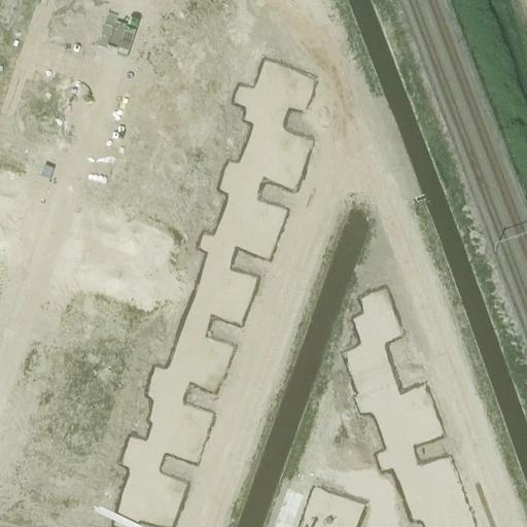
[(253,92),(248,106),(272,114),(277,101),(300,109),(302,104),(304,105),(311,86),(308,85),(310,80),(300,76),(301,74),(284,68),(283,70),(273,67),(262,95),(253,92)]
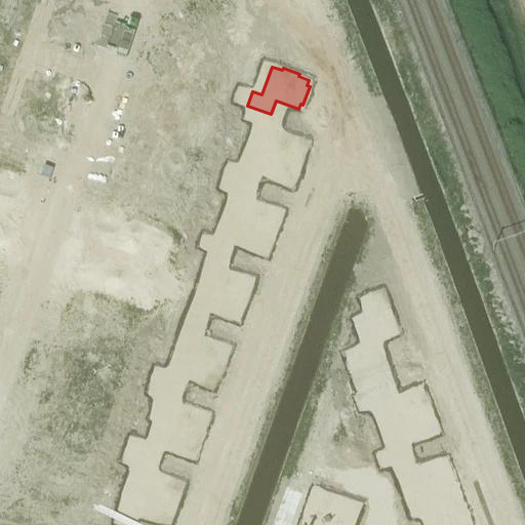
[(247,106),(243,119),(264,126),(255,148),(299,164),(305,149),(303,148),(306,139),(267,126),(271,114),(247,106)]
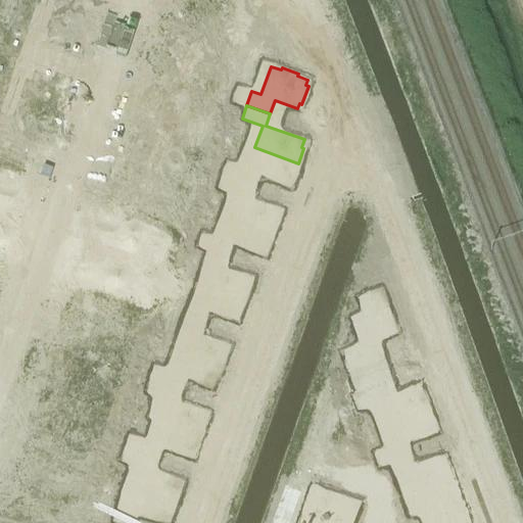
[(227,162),(222,175),(245,183),(249,172),(288,185),(290,177),(293,178),(298,163),(254,147),(247,170),(227,162)]
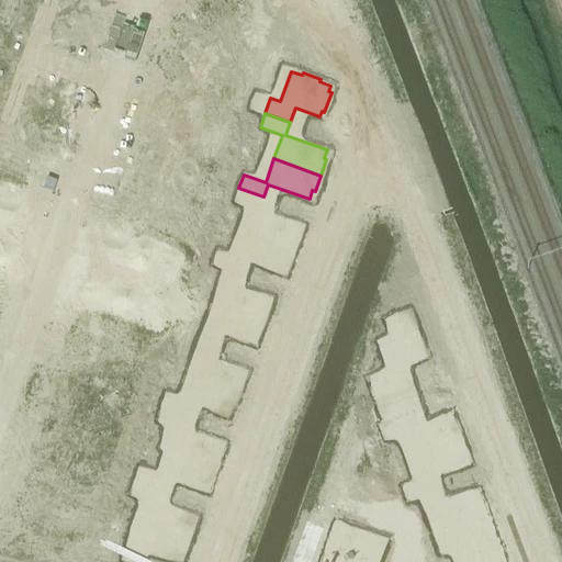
[(238,188),(234,202),(256,210),(247,233),(293,249),(299,233),(298,233),(301,224),(282,217),(282,216),(281,216),(281,217),(276,215),(276,214),(274,214),(273,214),(259,209),(263,197),(238,188)]
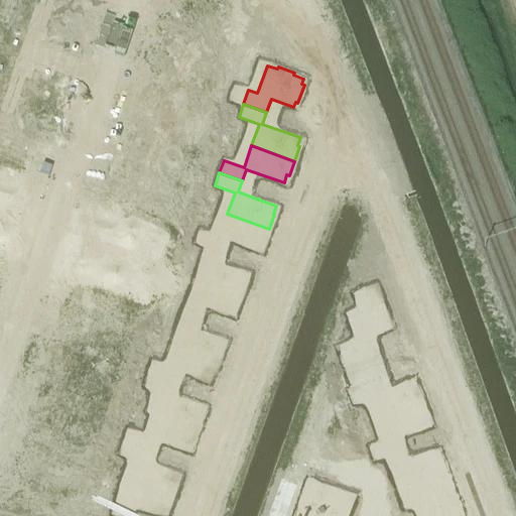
[(199,228),(195,242),(206,246),(206,245),(218,249),(222,238),(234,242),(245,246),(259,251),(260,249),(262,250),(266,237),(265,237),(267,229),(269,230),(269,229),(227,214),(220,236),(199,228)]
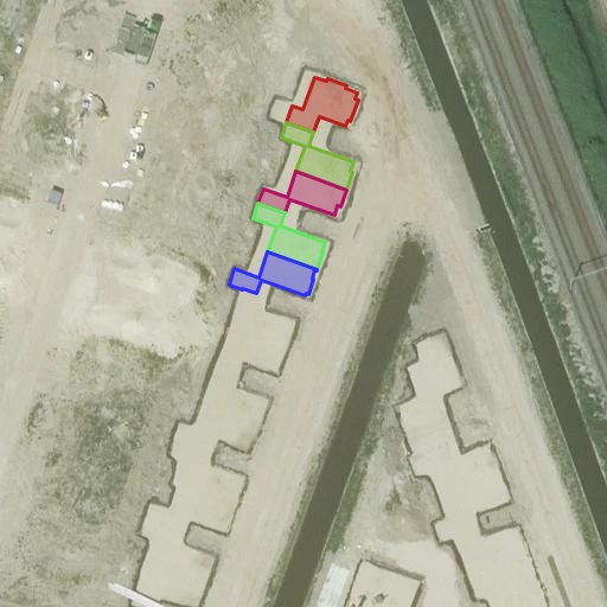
[(242,289),(237,302),(248,307),(240,331),(282,346),(285,339),(287,340),(294,321),(251,306),(256,293),(242,288),(242,289)]
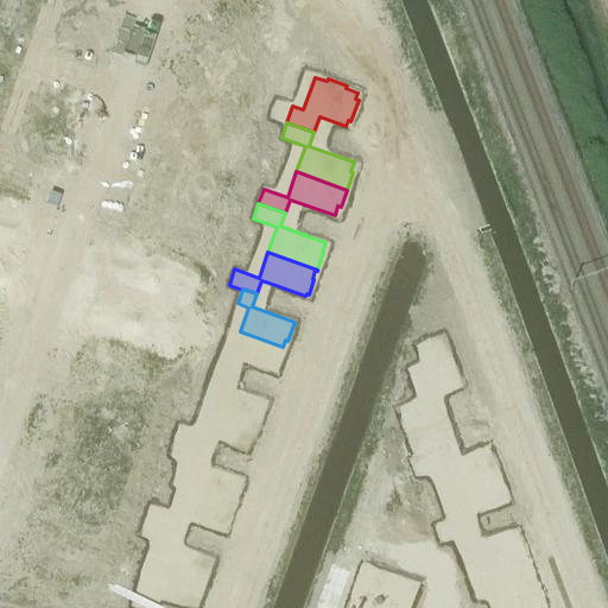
[(220,352),(215,366),(229,371),(234,358),(276,373),(283,354),(280,354),(283,347),(240,331),(230,355),(220,352)]
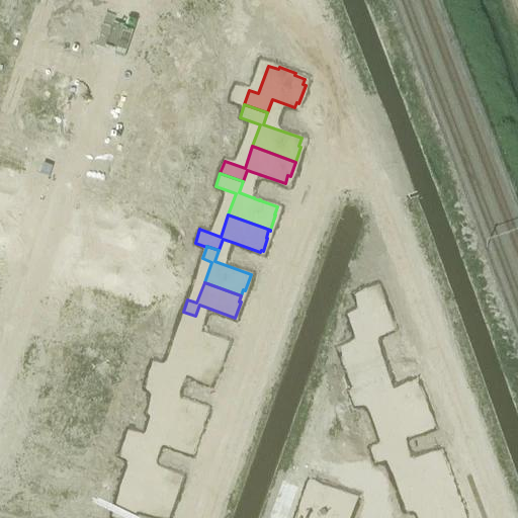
[(367,346),(352,352),(357,365),(380,357),(375,344),(372,335),(396,327),(391,312),(391,311),(387,300),(386,301),(379,283),(356,291),(361,306),(356,308),(357,311),(356,311),(357,312),(361,323),(361,324),(362,324),(363,327),(361,328),(367,346)]
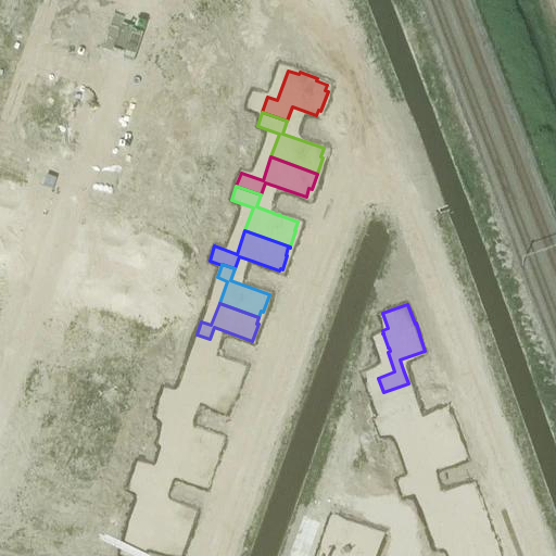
[(197,335),(191,349),(201,352),(193,374),(234,388),(238,377),(239,377),(242,368),(241,367),(242,365),(205,352),(210,339),(197,335)]
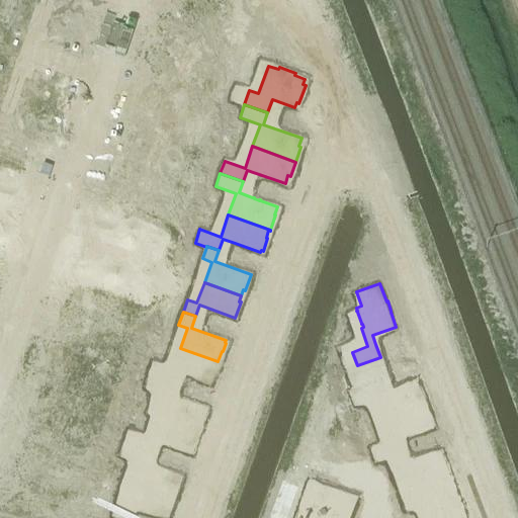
[(160,377),(160,378),(171,382),(175,370),(210,383),(210,380),(211,380),(218,362),(218,361),(180,348),(173,368),(164,365),(160,377)]
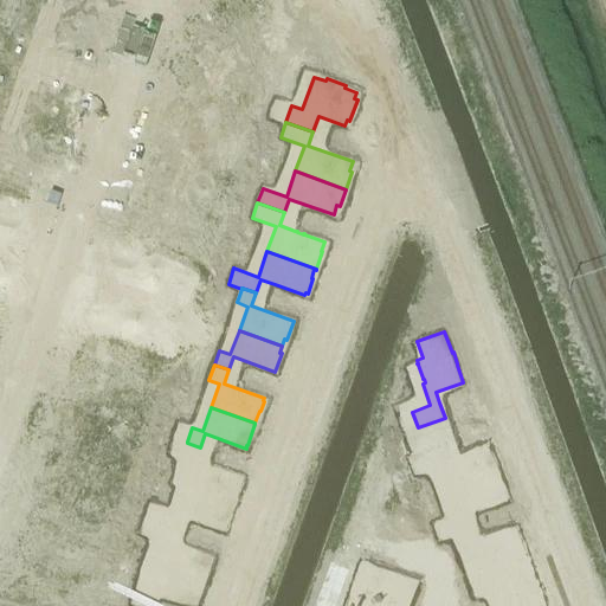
[(174,437),(168,452),(192,461),(184,487),(231,503),(234,494),(236,494),(242,479),(239,478),(240,476),(221,470),(221,469),(220,469),(219,469),(213,466),(212,465),(212,466),(195,461),(200,447),(187,443),(187,442),(174,437)]
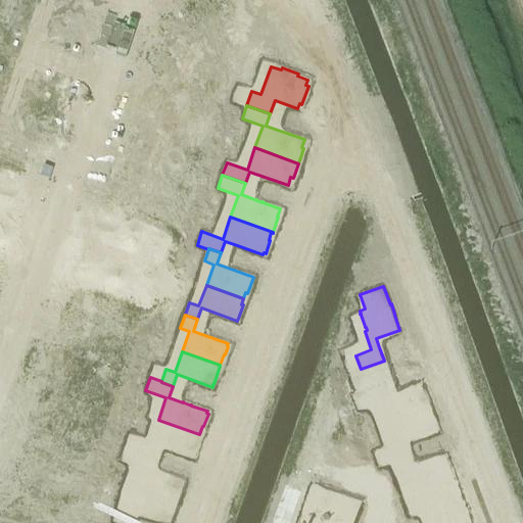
[(376,385),(352,393),(358,408),(378,400),(386,423),(429,408),(429,407),(427,407),(424,399),(426,399),(421,386),(420,387),(419,385),(405,390),(393,393),(393,394),(381,398),(376,385)]
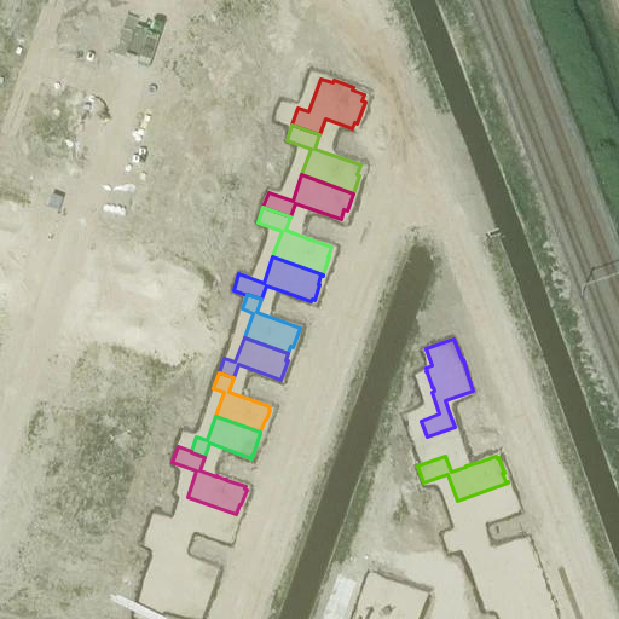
[(467,527),(444,536),(449,550),(462,545),(475,541),(470,526),(487,521),(489,521),(489,520),(495,518),(496,519),(497,518),(496,518),(516,510),(513,501),(514,499),(508,482),(457,501),(467,527)]
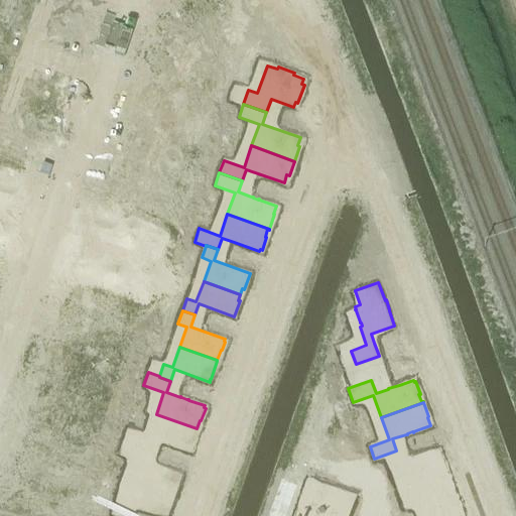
[(128,428),(123,441),(134,445),(135,444),(146,449),(150,437),(164,442),(164,443),(165,443),(170,444),(170,445),(171,445),(188,452),(189,449),(190,449),(196,437),(194,436),(197,428),(156,414),(148,435),(128,428)]
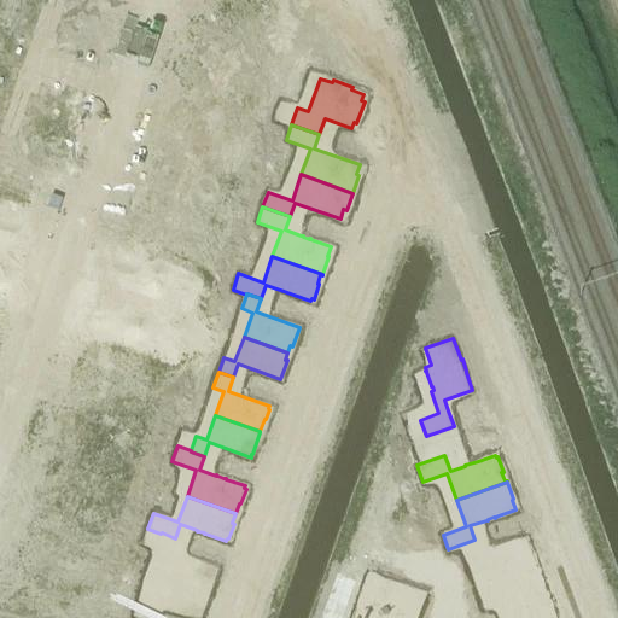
[(161,534),(156,548),(167,552),(158,576),(208,594),(213,579),(208,578),(211,566),(170,552),(175,538),(162,532),(161,534)]
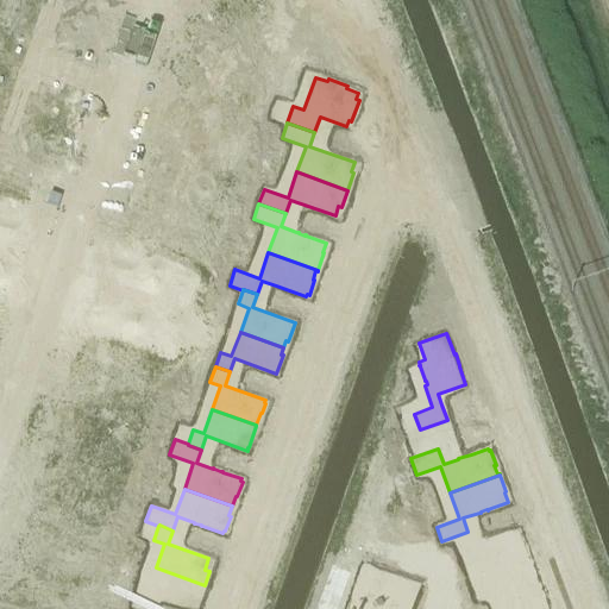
[(468,532),(454,537),(459,551),(470,547),(479,571),(526,554),(516,529),(473,545),(468,532)]
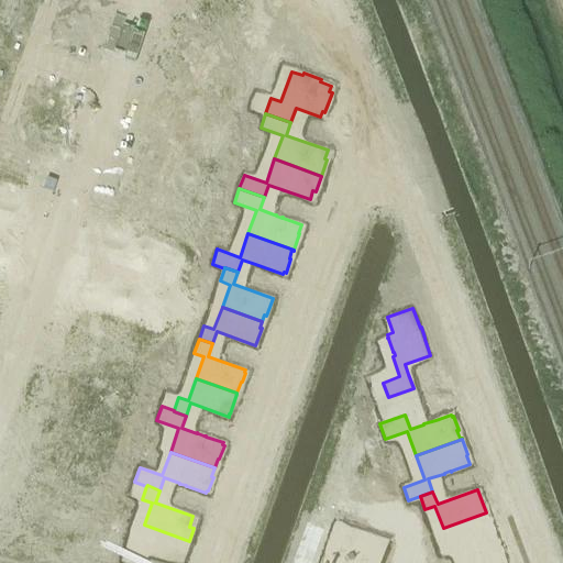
[(388,508),(372,514),(375,522),(392,516),(388,508)]
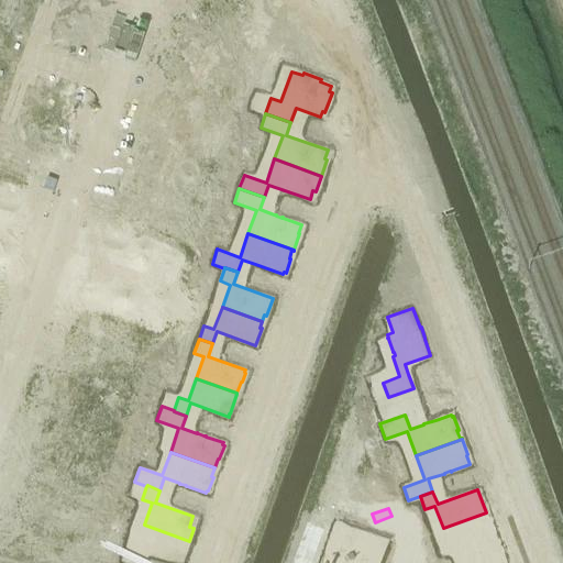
[(486,512),(443,528),(451,549),(490,534),(484,515),(486,514),(486,512)]
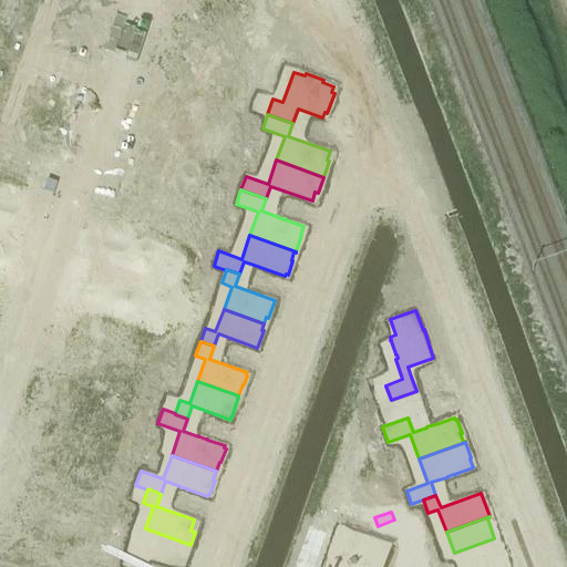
[(333,540),(330,549),(371,564),(379,540),(338,526),(333,539),(332,540),(333,540)]
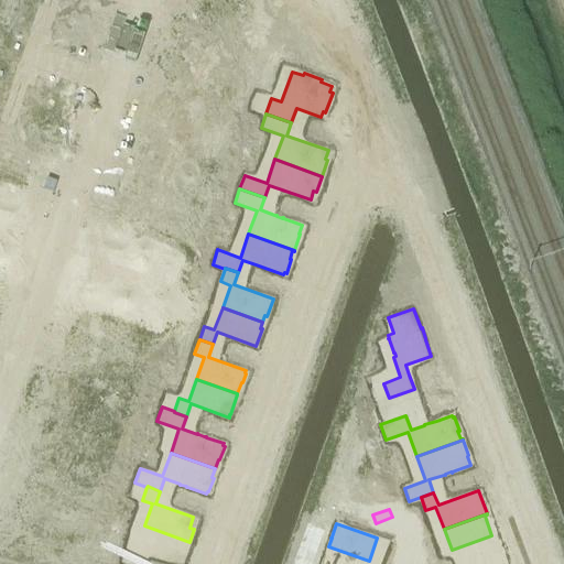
[(127,544),(121,561),(127,563),(130,563),(133,563),(139,551),(176,563),(181,553),(185,554),(190,542),(144,525),(137,548),(127,544)]
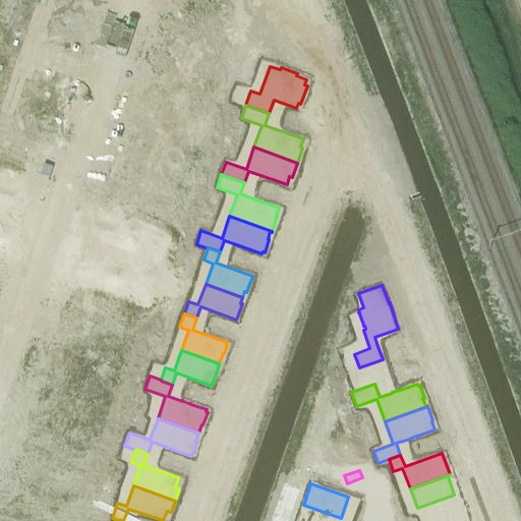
[(454,495),(417,508),(421,520),(442,520),(461,514),(454,495)]
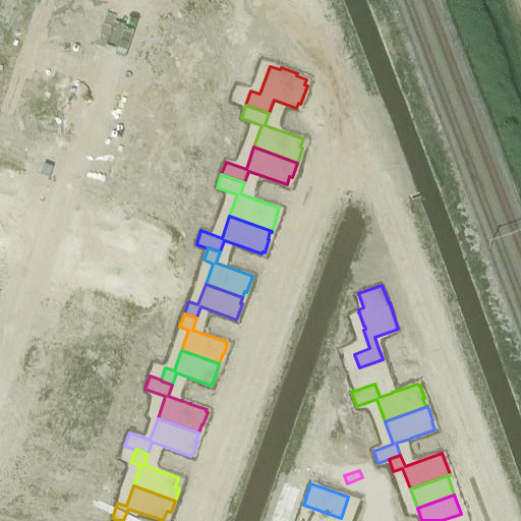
[(380,500),(371,503),(375,514),(384,512),(380,500)]
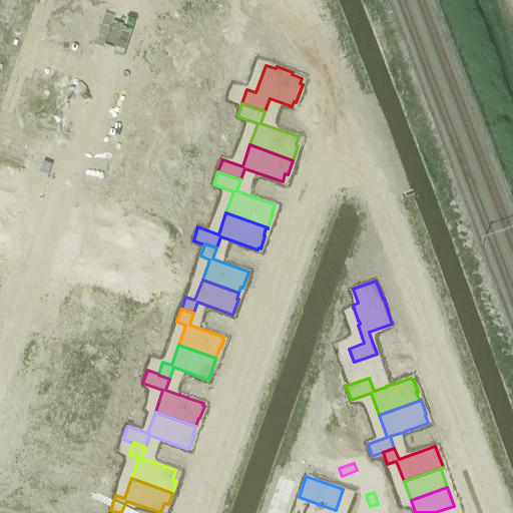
[(295,507),(293,512),(334,512),(336,510),(299,497),(296,505),(295,505),(295,507)]
